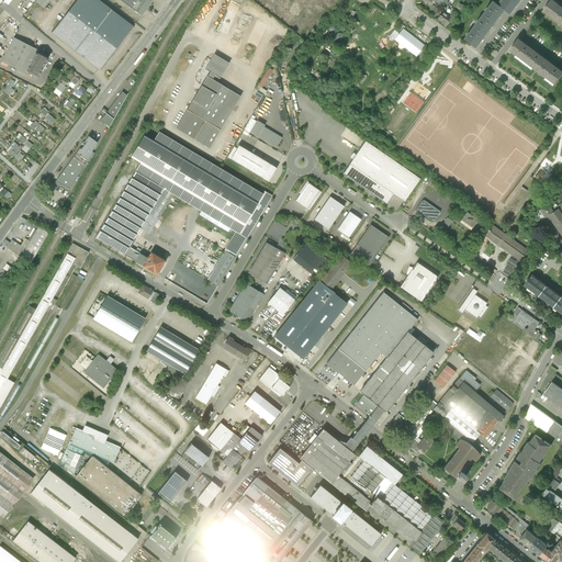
[(98,0),(77,0),(53,33),(99,69),(100,69),(133,26),(98,0)]
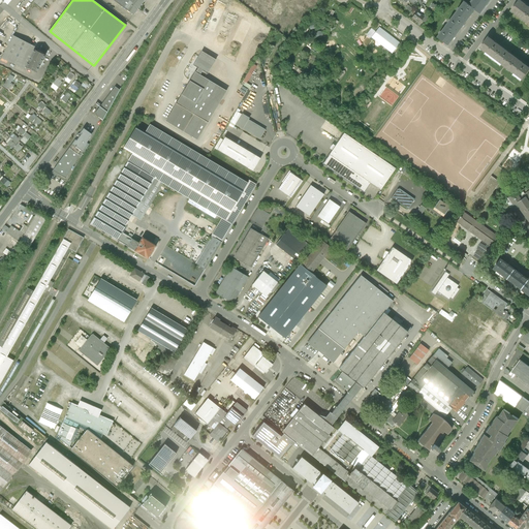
[(144,0),(113,0),(133,14),(145,0),(144,0)]
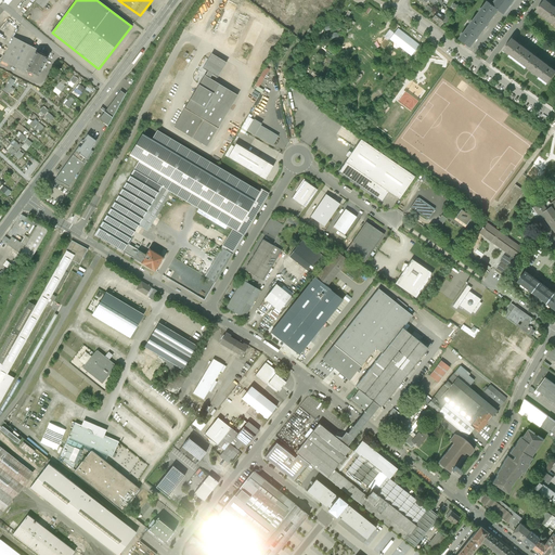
[(504,13),(514,1),(512,0),(495,0),(492,4),(499,10),(504,13)]
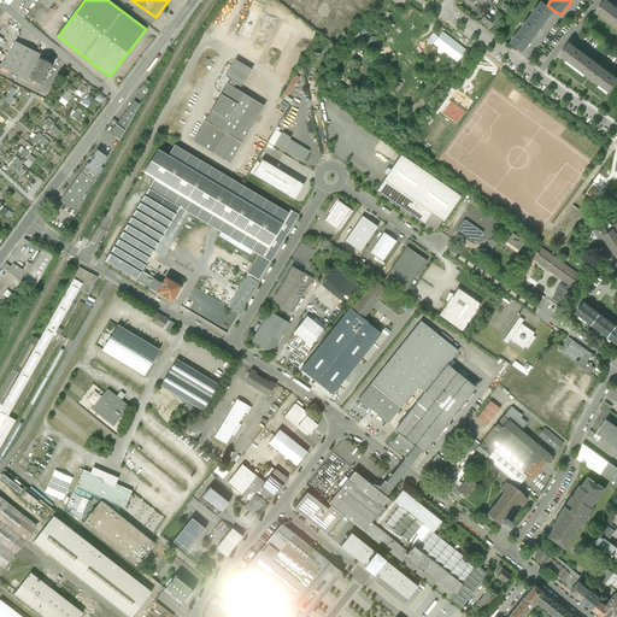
[(616,7),(612,4),(606,0),(604,0),(595,12),(616,28),(616,7)]
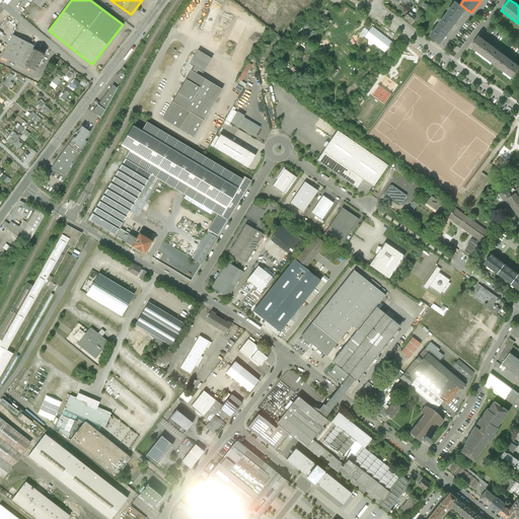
[(455,1),(447,12),(457,20),(466,9),(460,4),(455,1)]
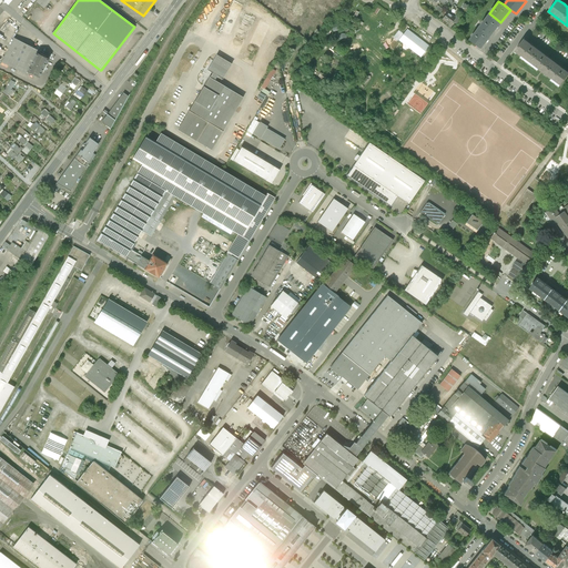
[(446,11),(440,19),(449,26),(455,18),(446,11)]
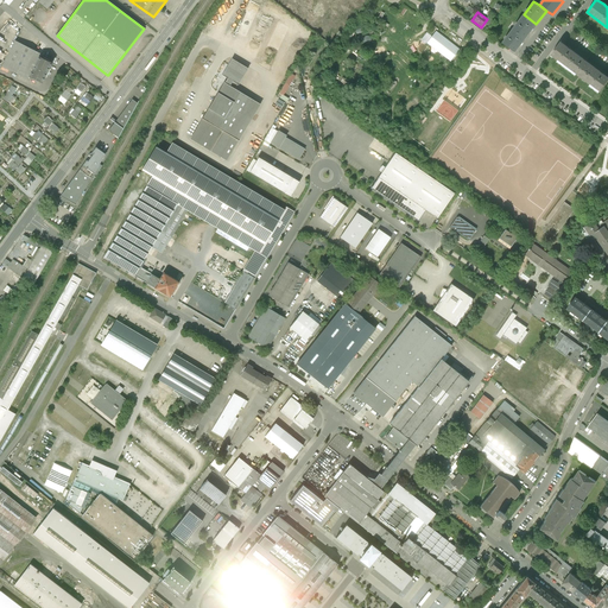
[(524,14),(513,29),(525,38),(536,24),(524,14)]
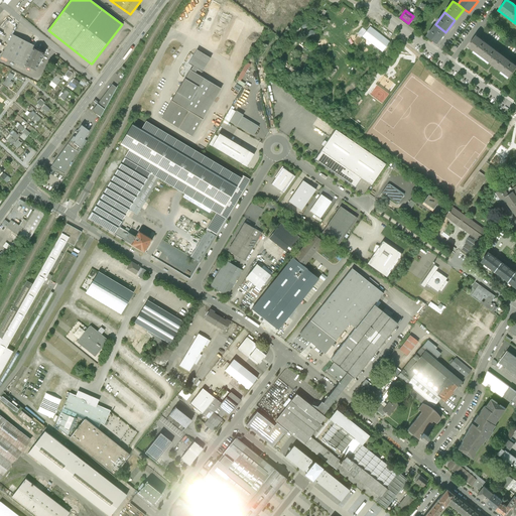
[(437,44),(445,32),(435,24),(426,36),(437,44)]
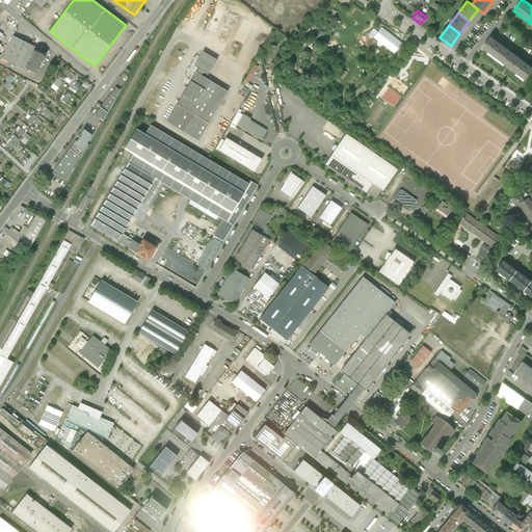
[(402,44),(381,27),(373,37),(394,53),(402,44)]
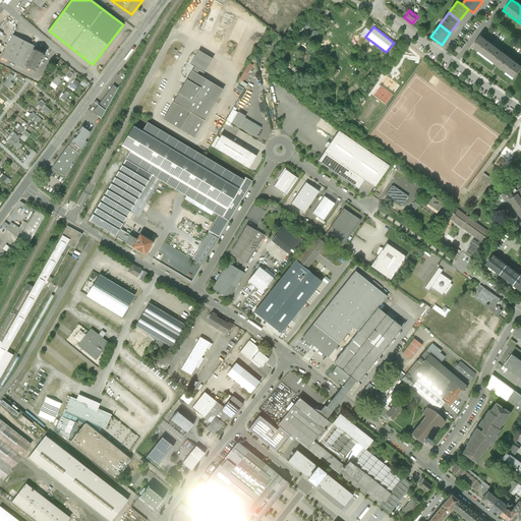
[(487,40),(480,35),(471,46),(513,77),(520,67),(520,65),(515,61),(501,50),(487,40)]
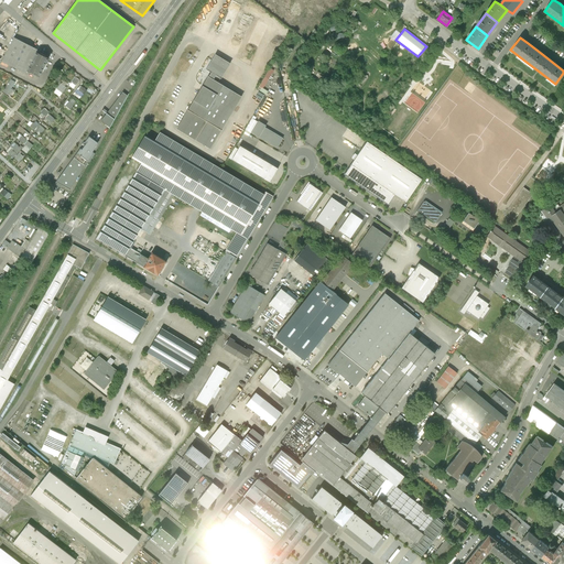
[(38,50),(14,39),(2,62),(25,74),(28,71),(36,53),(38,50)]
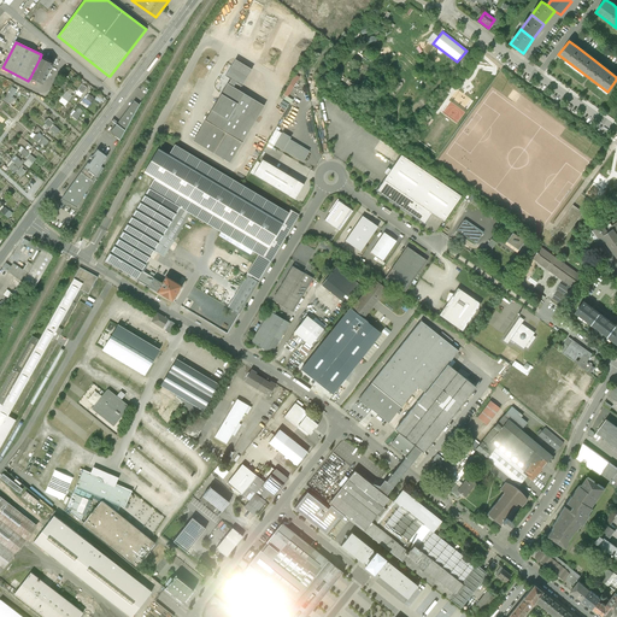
[(40,58),(30,77),(43,84),(53,64),(40,58)]
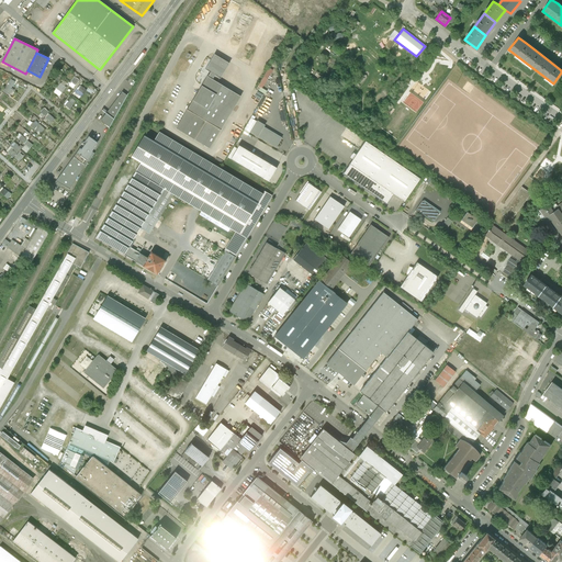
[(214,54),(205,69),(211,72),(208,77),(212,79),(215,75),(220,78),(221,78),(229,63),(214,54)]
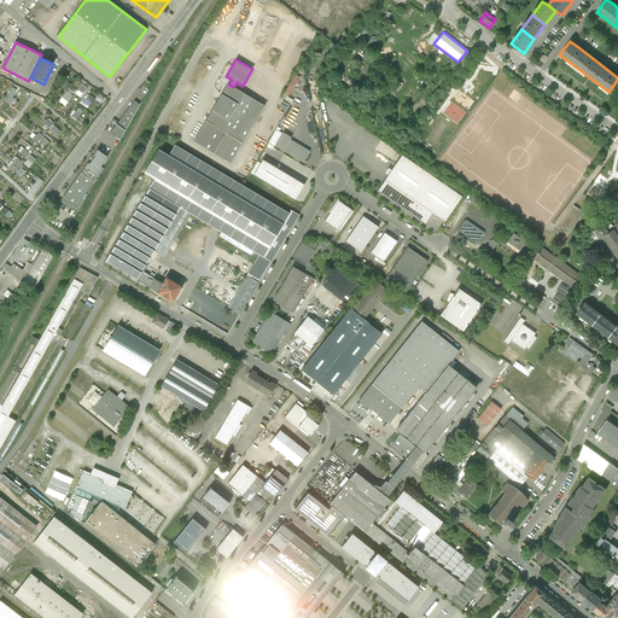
[(291,97),(297,81),(292,79),(285,94),(291,97)]
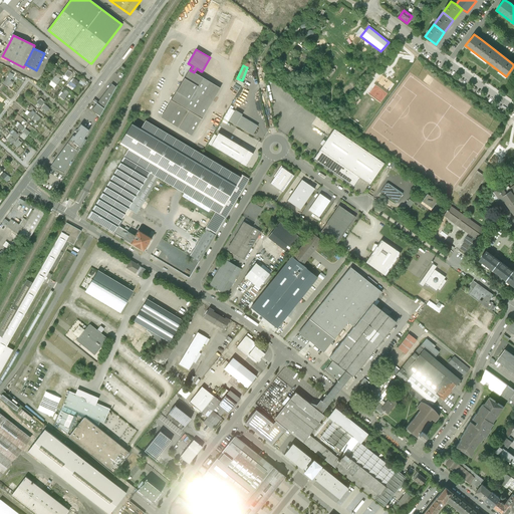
[(190,69),(161,117),(191,136),(220,88),(199,75),(194,72),(190,70),(190,69)]
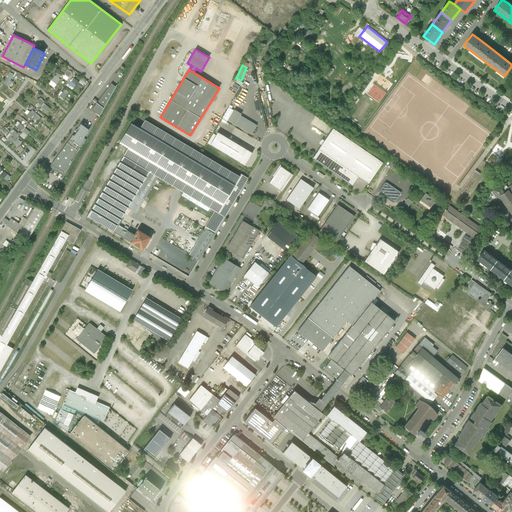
[(63,77),(67,80),(73,73),(69,70),(63,77)]
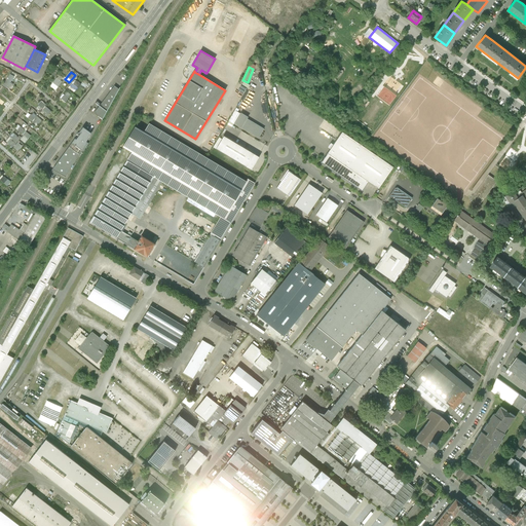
[(9,73),(4,86),(9,88),(14,75),(9,73)]
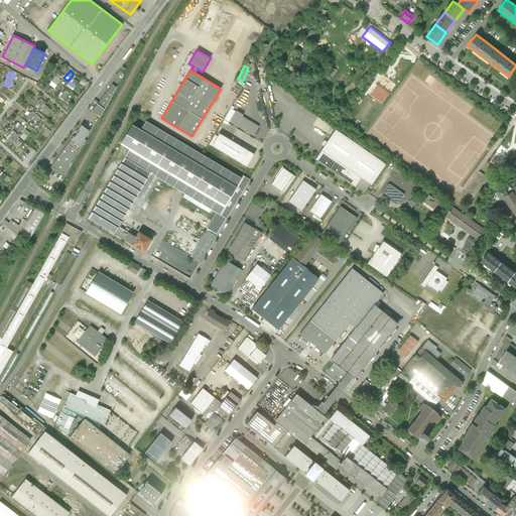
[(50,85),(54,88),(63,77),(58,73),(50,85)]
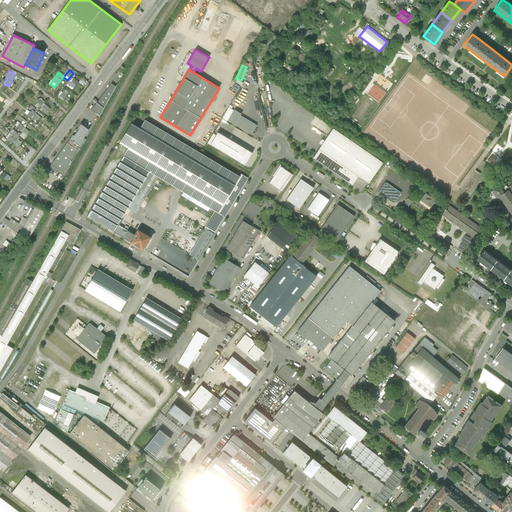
[(75,88),(80,82),(74,77),(68,83),(75,88)]
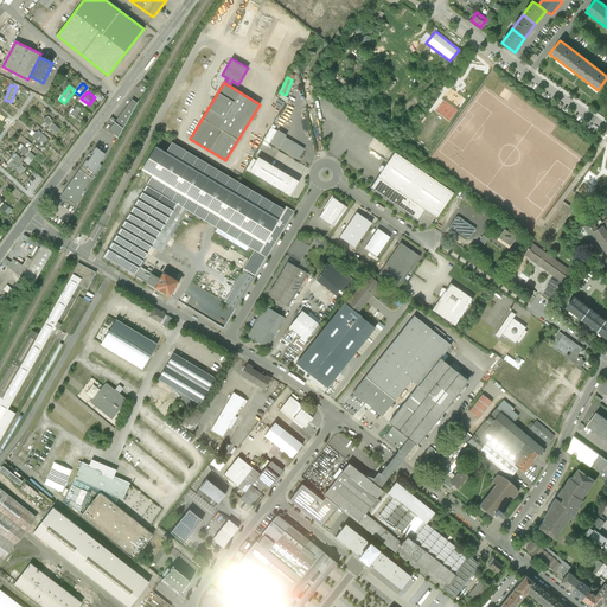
[(135,97),(112,128),(121,135),(141,101),(135,97)]
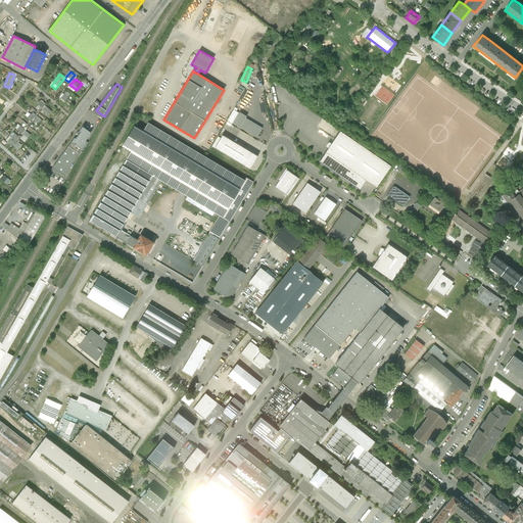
[(240,112),(234,124),(257,138),(264,129),(247,120),(248,117),(240,112)]
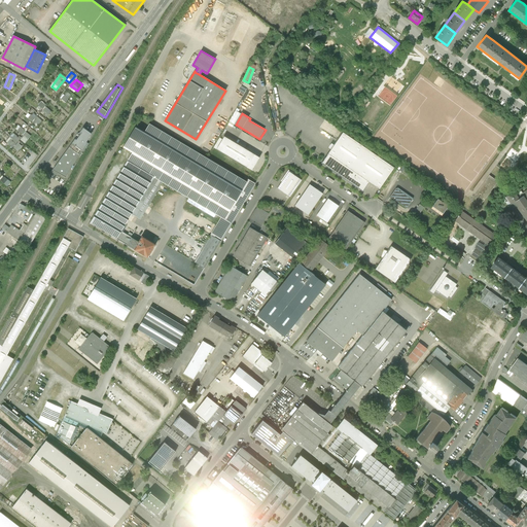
[(221,217),(224,219),(247,181),(149,124),(144,132),(135,127),(123,146),(132,152),(127,161),(163,182),(189,198),(186,202),(214,217),(216,214),(221,217)]
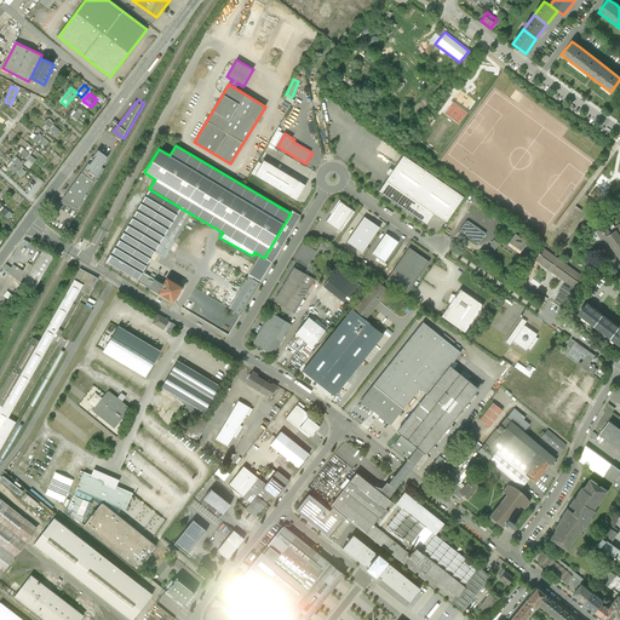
[(92,161),(63,201),(82,212),(96,189),(92,187),(110,155),(102,148),(98,153),(99,154),(93,162),(92,161)]
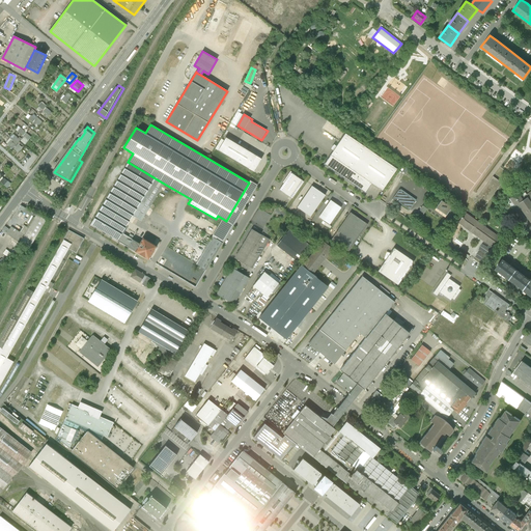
[(7,142),(12,148),(22,139),(16,134),(7,142)]
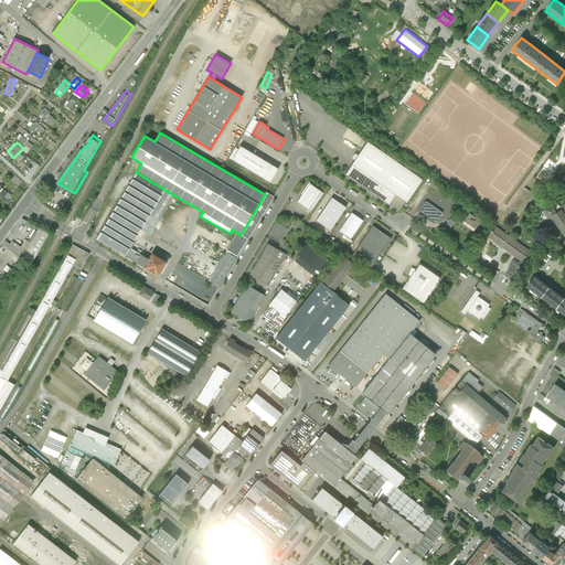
[(368,142),(344,174),(388,205),(395,195),(406,203),(423,180),(368,142)]
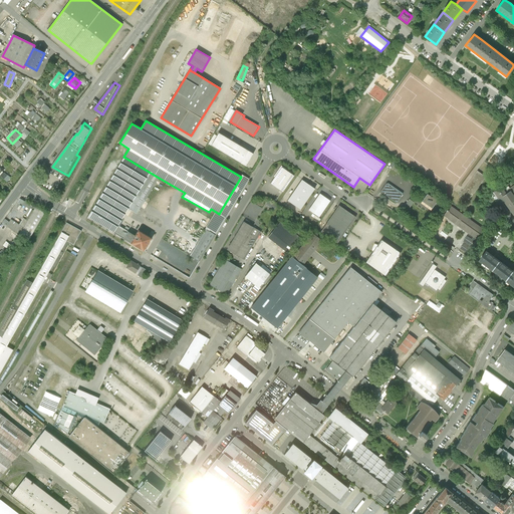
[(220,134),(213,146),(247,166),(254,154),(220,134)]
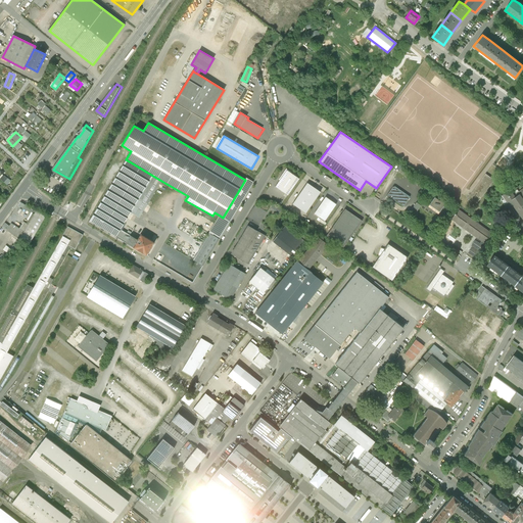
[(139,218),(161,181),(126,159),(89,222),(115,237),(120,230),(130,212),(139,218)]
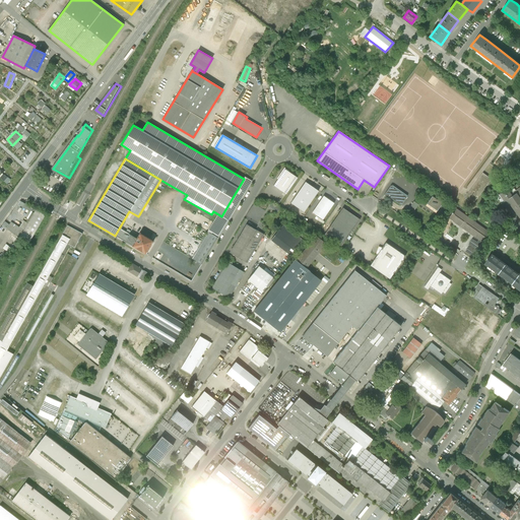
[(285,170),(273,186),(285,194),(298,178),(285,170)]
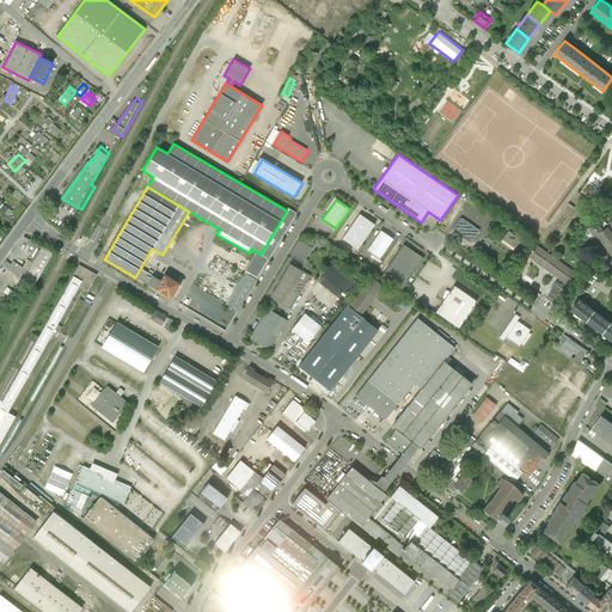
[(10,216),(14,212),(5,203),(0,208),(10,216)]
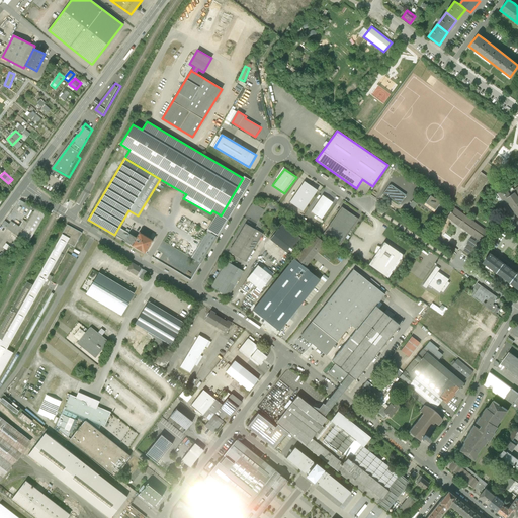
[(490,178),(482,172),(463,196),(471,202),(490,178)]
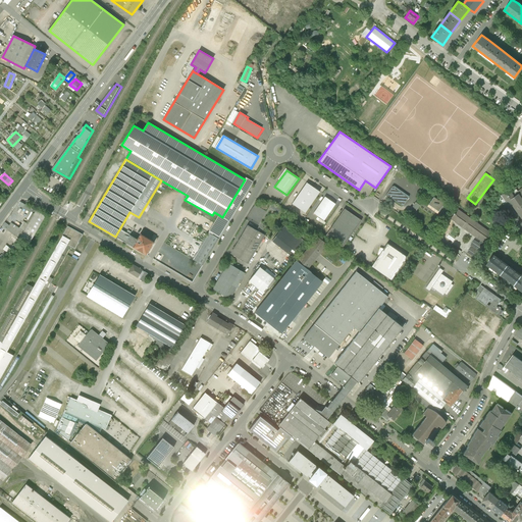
[(222,217),(229,221),(253,181),(246,177),(245,179),(222,217)]
